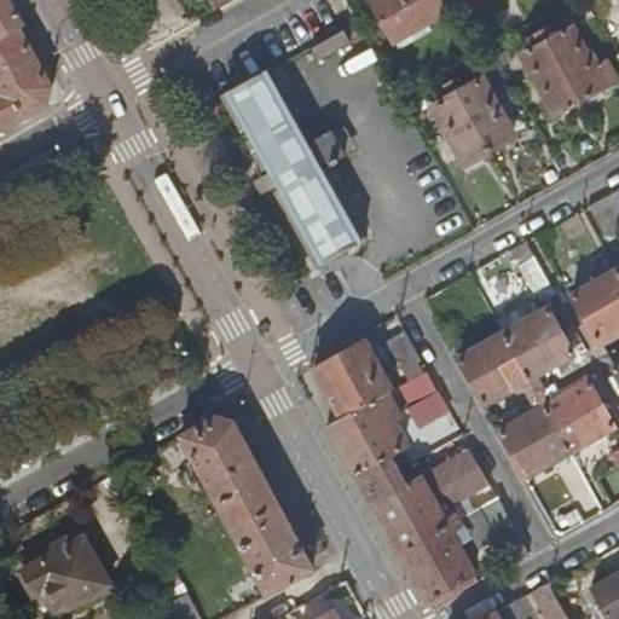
[(0,0),(0,40),(18,30),(24,27),(9,0),(0,0)]
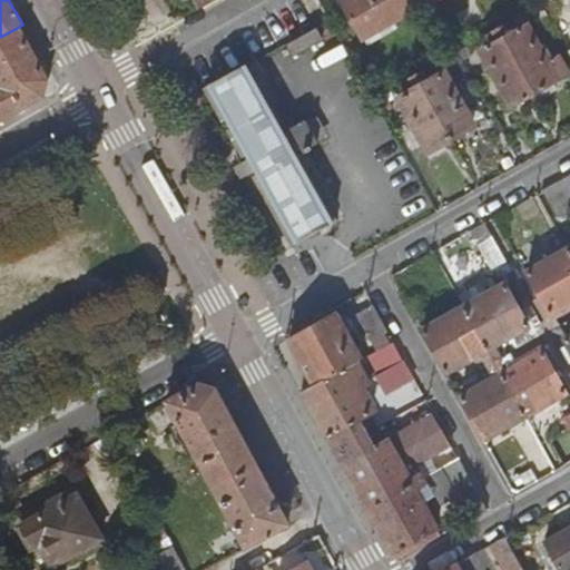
[(193,0),(198,10),(216,0),(215,0),(193,0)]
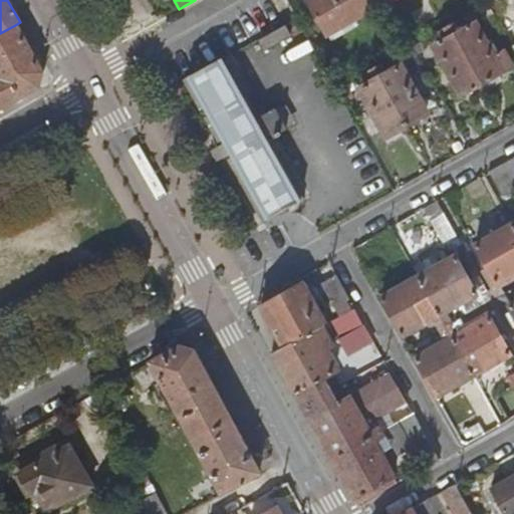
[(388,3),(386,0),(306,0),(325,35),(371,9),(373,13),(389,4),(388,3)]
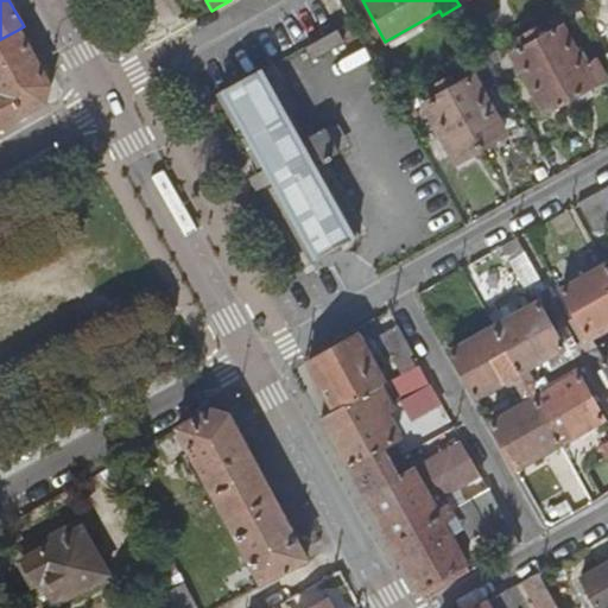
[(360,36),(352,21),(339,30),(306,48),(314,61),(360,36)]
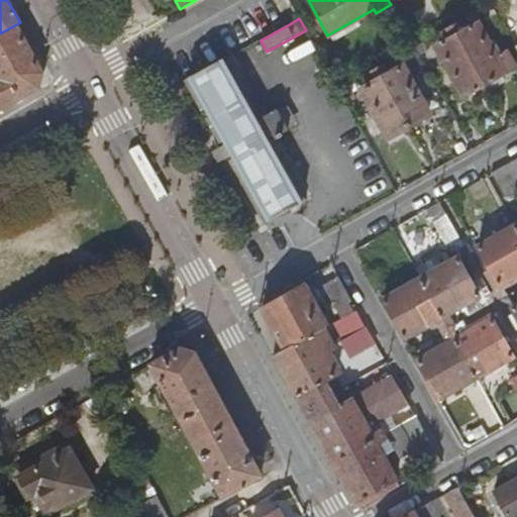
[(456,23),(452,25),(485,86),(516,68),(507,52),(495,59),(477,25),(462,33),(456,23)]
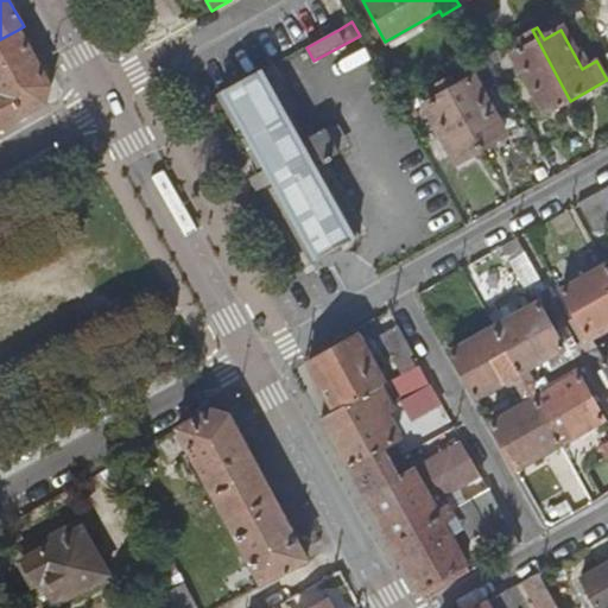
[(0,128),(46,102),(50,87),(18,30),(0,39),(0,128)]
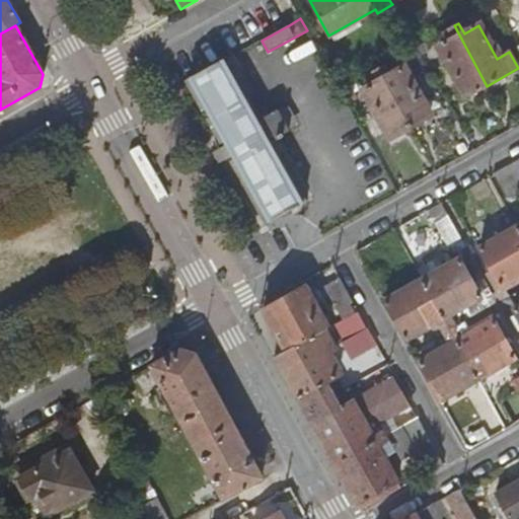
[(487,86),(454,25),(448,29),(453,39),(440,47),(467,97),(487,86)]
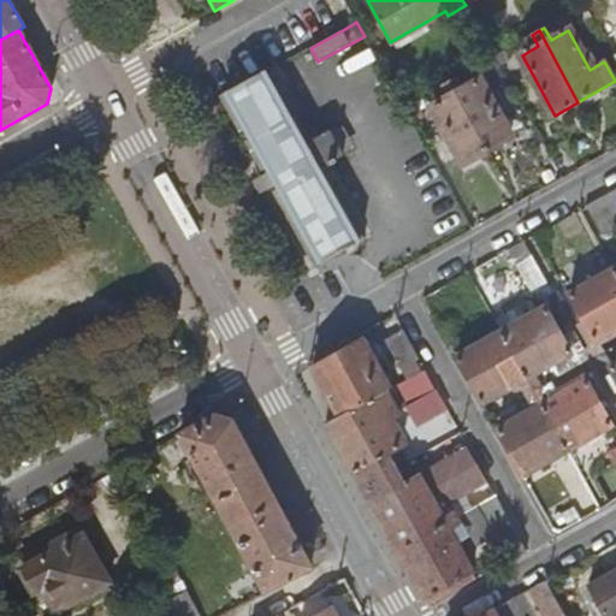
[(272,70),(271,67),(221,95),(313,267),(363,238),(324,165),(343,154),(331,130),(311,141),(295,113),(303,108),(280,65),(272,70)]
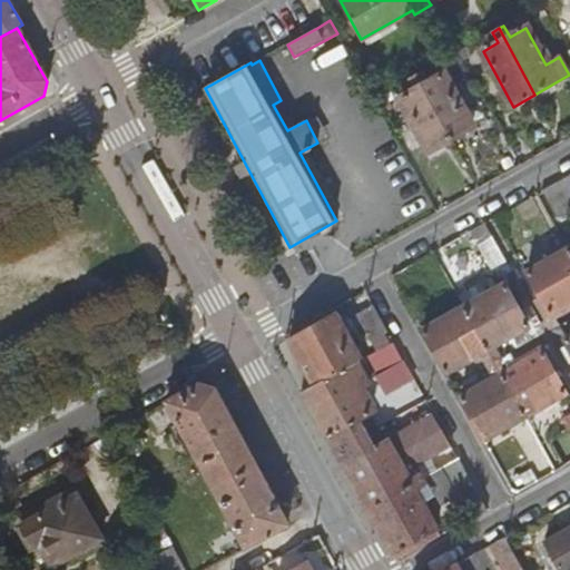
[(414,76),(451,141),(472,129),(441,74),(425,82),(421,71),(414,76)]
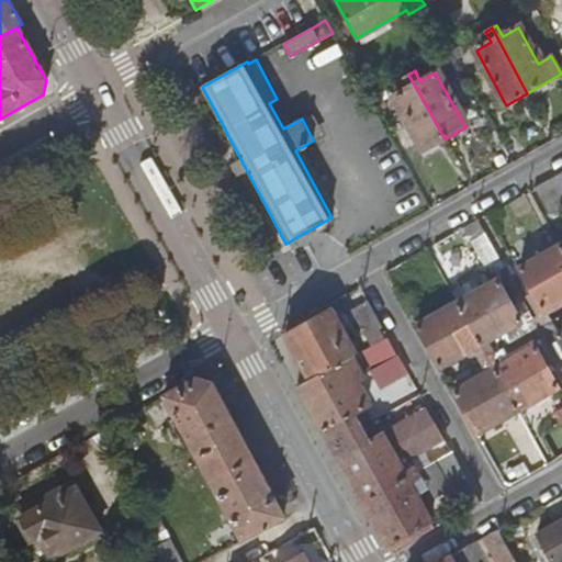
[(424,152),(445,139),(408,75),(404,77),(409,87),(395,96),(424,152)]
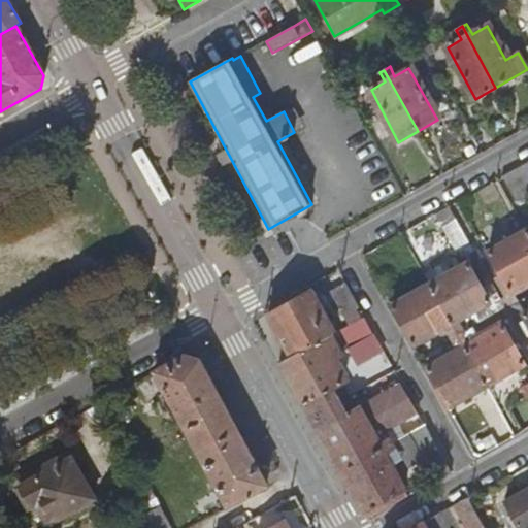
[(527,195),(527,164),(503,177),(517,201),(527,195)]
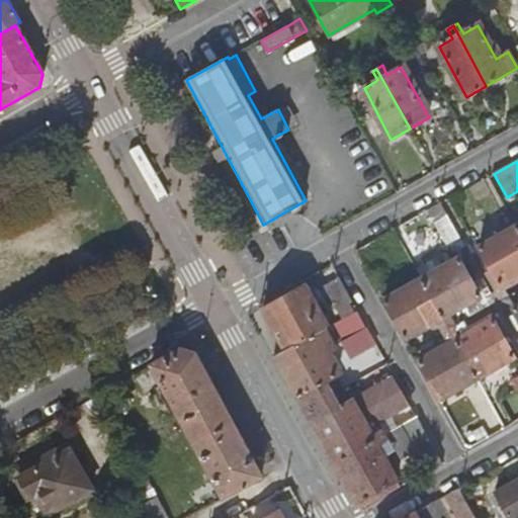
[(442,203),(426,211),(451,258),(466,249),(442,203)]
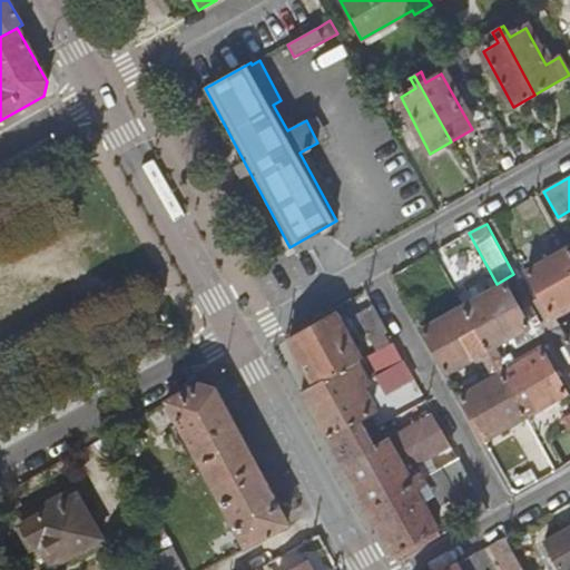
[(569,302),(569,253),(568,249),(527,273),(549,314),(569,302)]
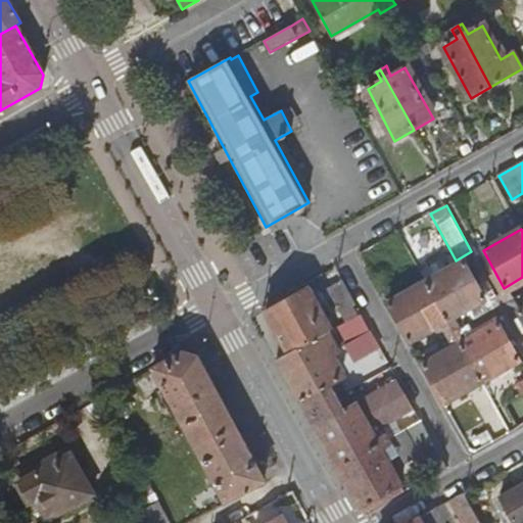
[(454,332),(461,328),(454,315),(484,297),(464,260),(457,266),(450,253),(420,271),(426,282),(454,332)]
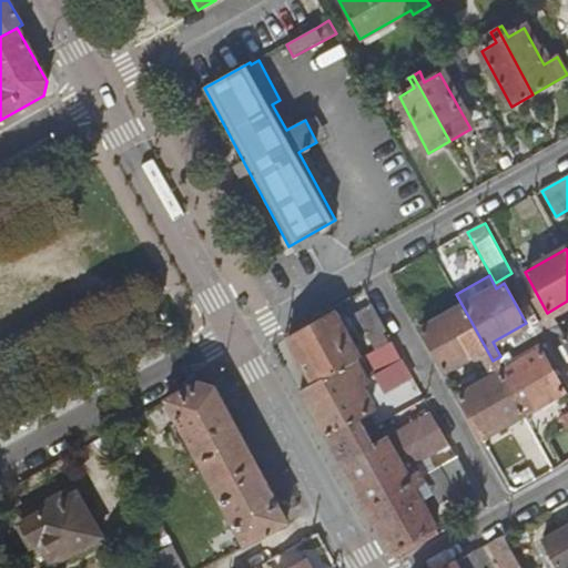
[(388,331),(374,305),(357,314),(372,341),(388,331)]
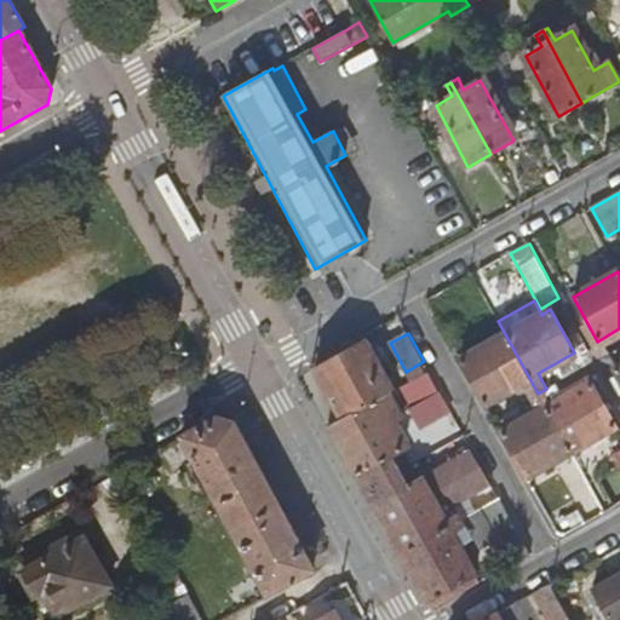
[(530,397),(538,394),(505,334),(461,360),(486,405),(522,384),(530,397)]
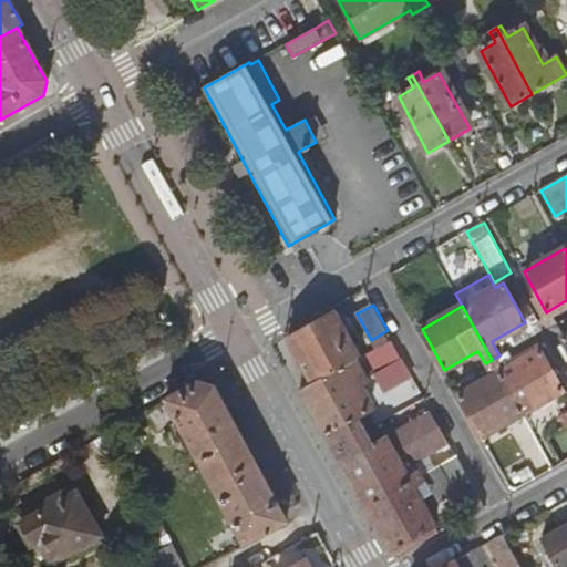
[(287,339),(311,383),(356,360),(358,359),(332,312),(287,339)]
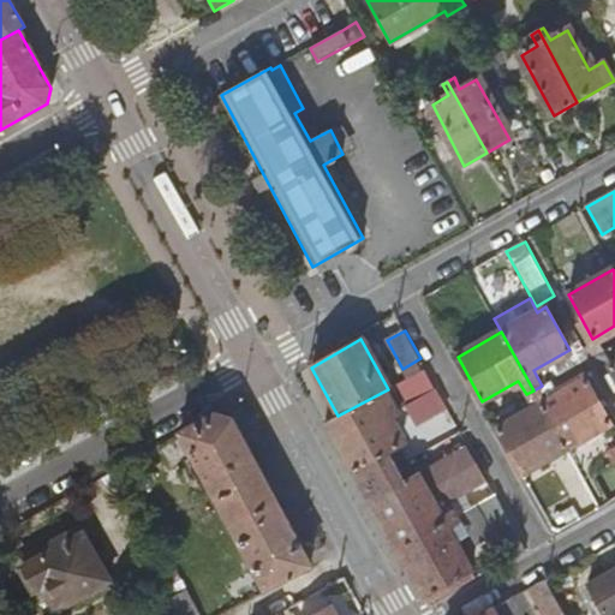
[(386,390),(388,396),(407,430),(447,406),(425,369),(388,389),(386,390)]
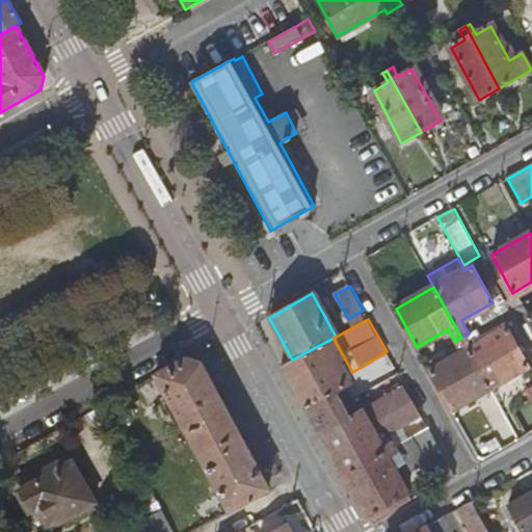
[(461,338),(489,388),(528,367),(507,327),(475,346),(469,334),(461,338)]
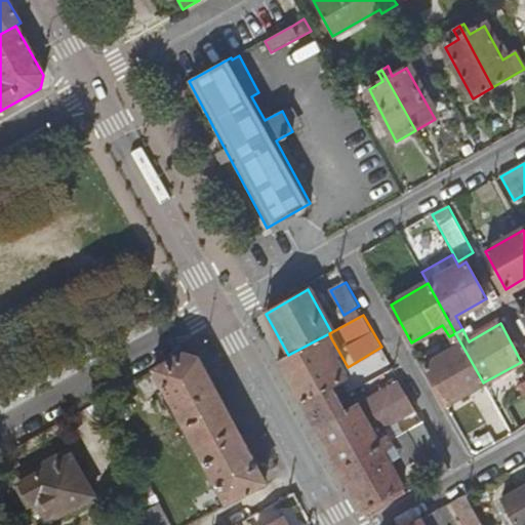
[(276,361),(299,402),(330,387),(342,379),(322,344),(331,338),(329,333),(288,355),(276,361)]
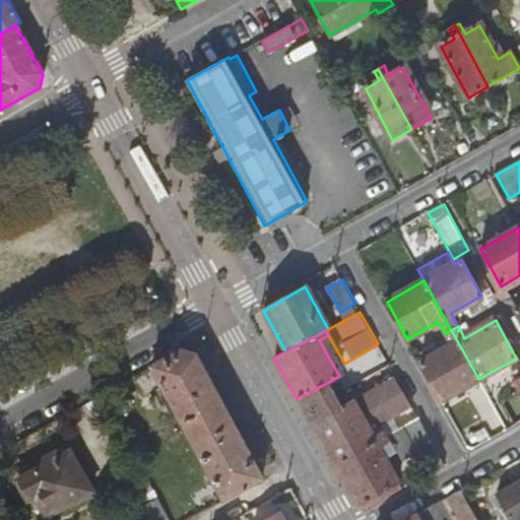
[(419,362),(441,400),(478,379),(451,330),(445,333),(437,338),(442,348),(419,362)]
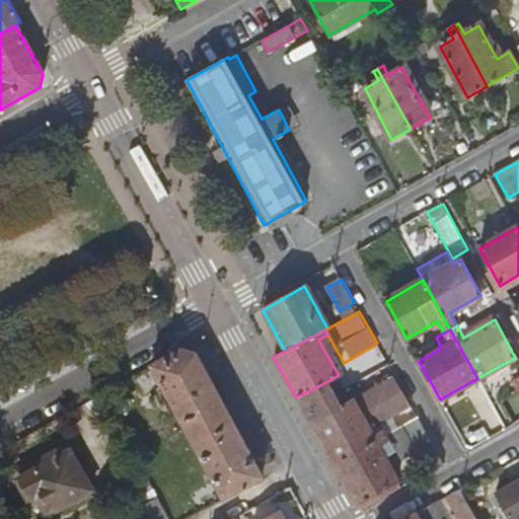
[(150,365),(223,501),(263,478),(196,355),(179,349),(150,365)]
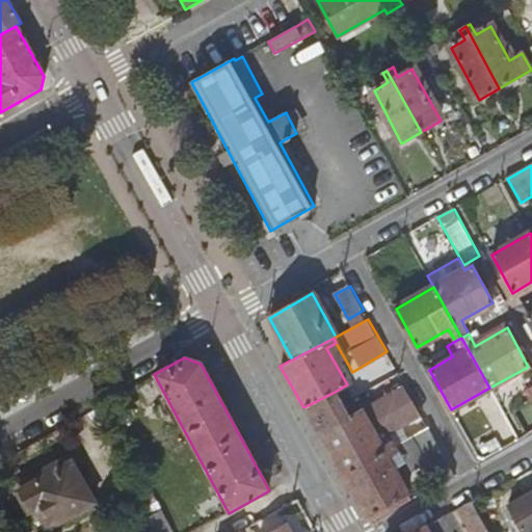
[(303,407),(342,476),(395,447),(414,437),(422,432),(420,428),(393,443),(389,434),(422,416),(405,387),(349,418),(345,410),(356,403),(355,399),(354,398),(342,405),(335,392),(303,407)]
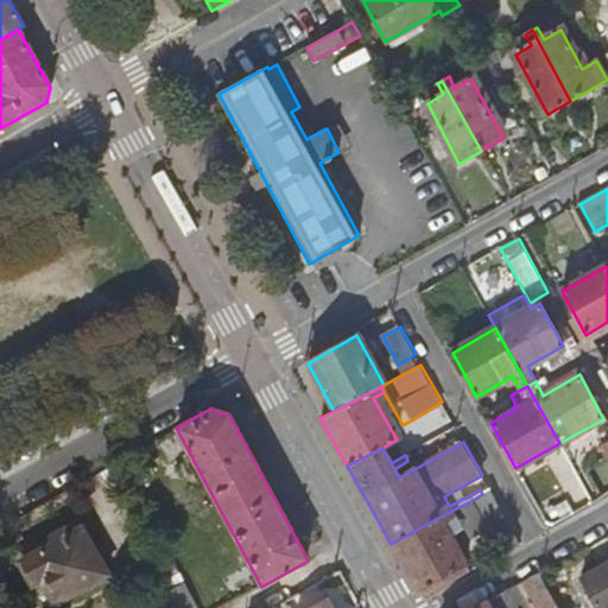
[(473,500),(502,555),(520,544),(491,491),(482,494),(473,500)]
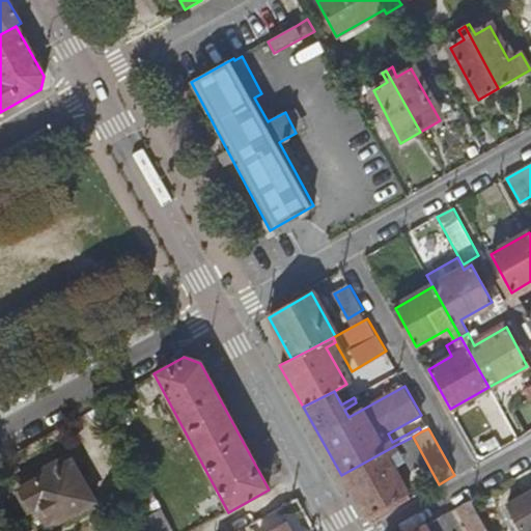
[(341,475),(367,524),(393,509),(391,505),(409,495),(388,457),(397,451),(394,446),(341,475)]
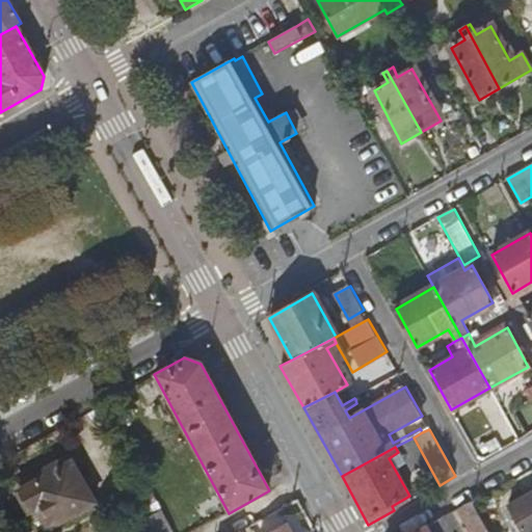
[(45,476),(71,462),(68,456),(42,471),(45,476)]
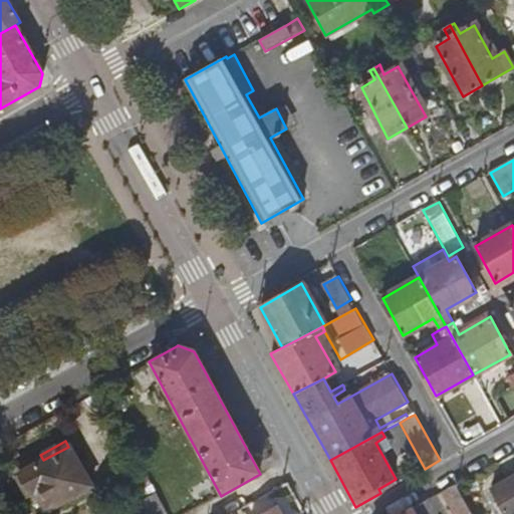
[(90,487),(68,447),(43,460),(16,476),(26,497),(36,491),(47,511),(90,487)]
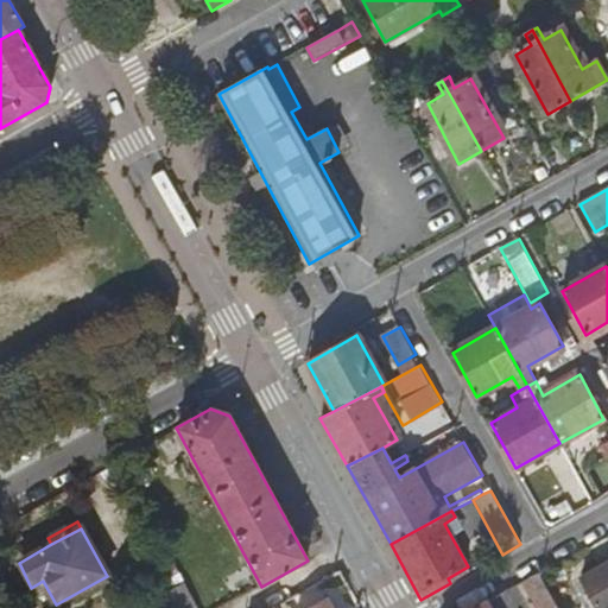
[(595,607),(607,607),(607,563),(580,580),(595,607)]
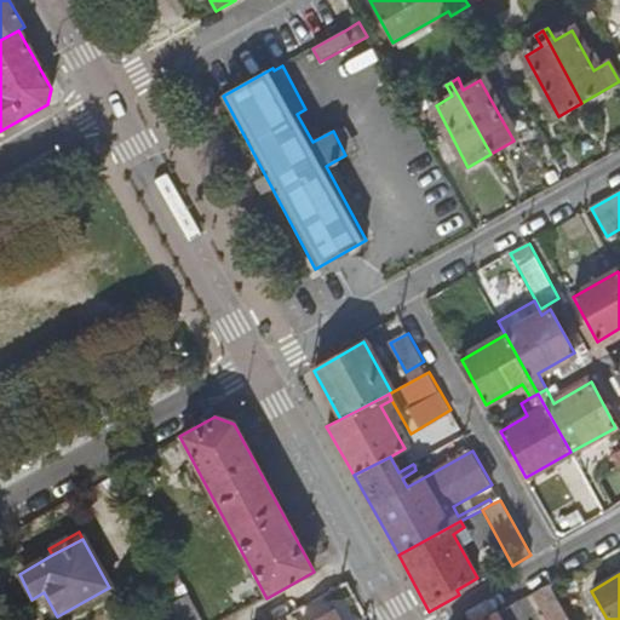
[(486,619),(568,619),(551,587),(550,585),(535,593),(549,619),(526,619),(517,603),(486,619)]
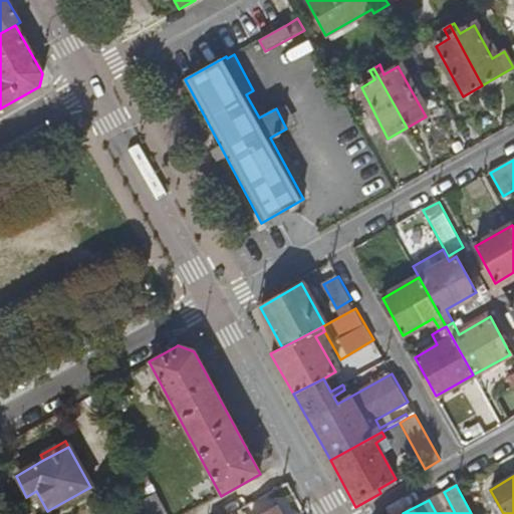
[(455,513),(444,492),(429,500),(436,513),(455,513)]
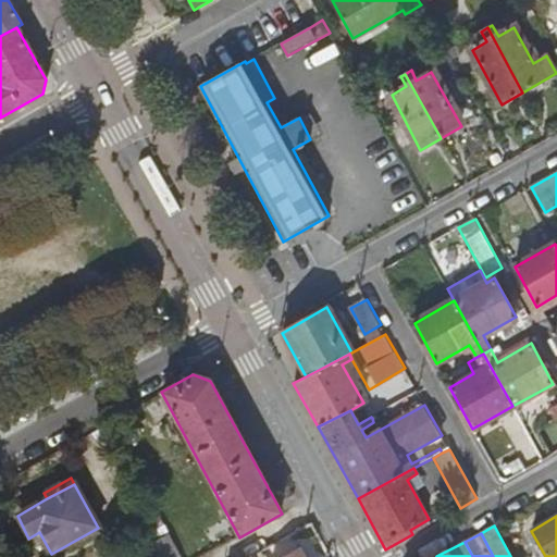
[(141,556),(180,556),(169,534),(139,552),(141,556)]
